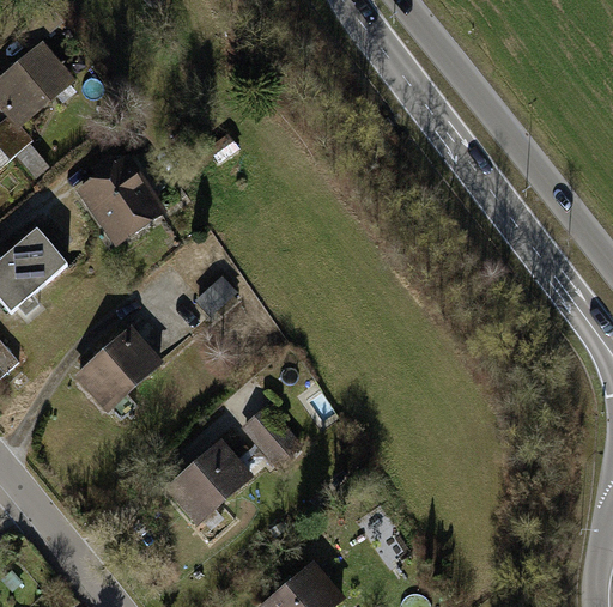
[(42,46),(0,76),(0,99),(19,126),(72,87),(42,46)]
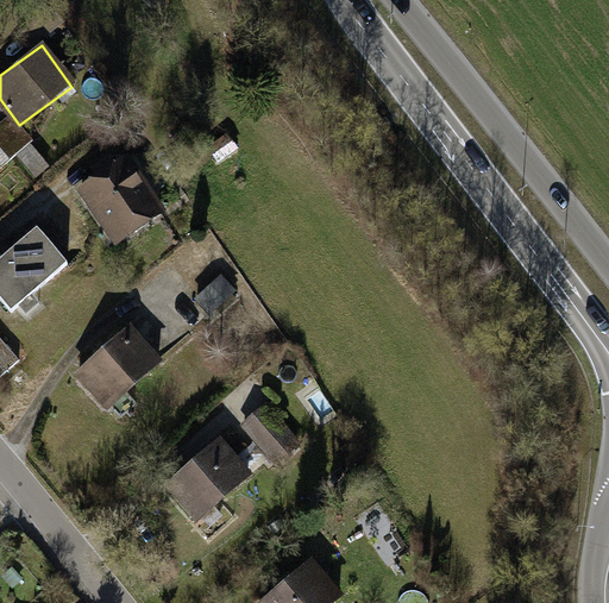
[(126,154),(79,184),(117,242),(164,209),(126,154)]
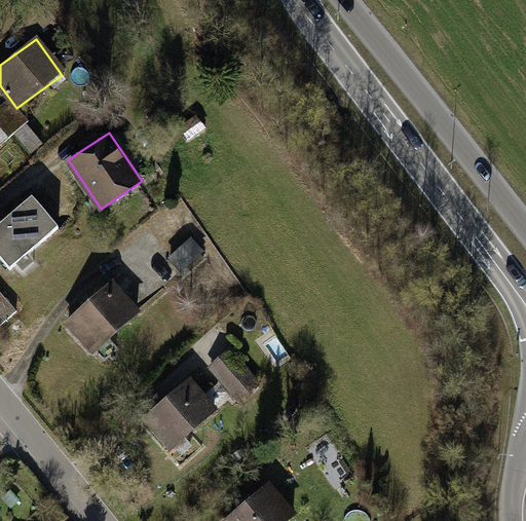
[(32,194),(0,220),(0,254),(10,267),(60,227),(32,194)]
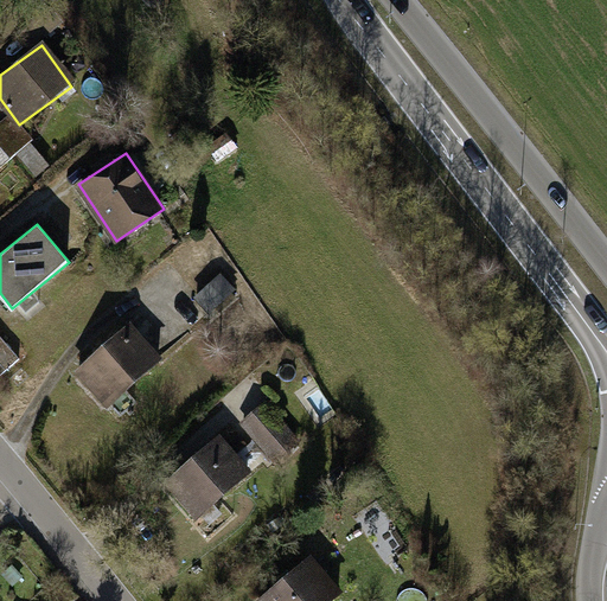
[(0,370),(24,351),(0,323),(0,370)]
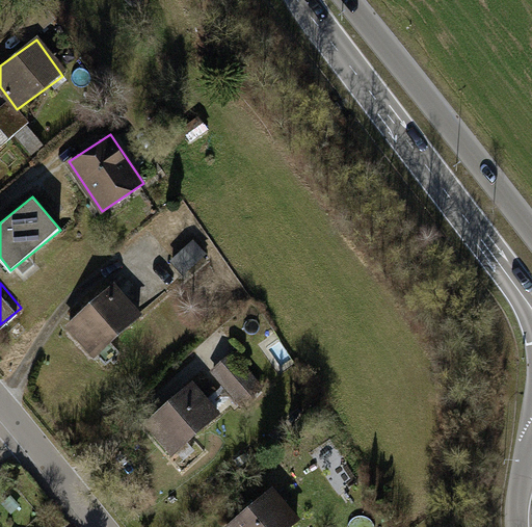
[(109,292),(63,324),(89,361),(135,327),(109,292)]
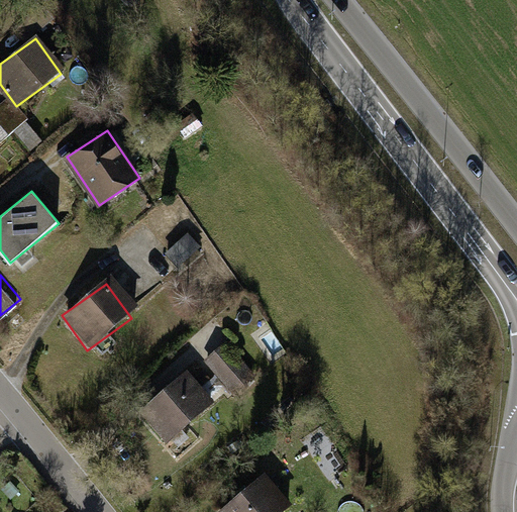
[(216,346),(207,356),(239,386),(248,376),(216,346)]
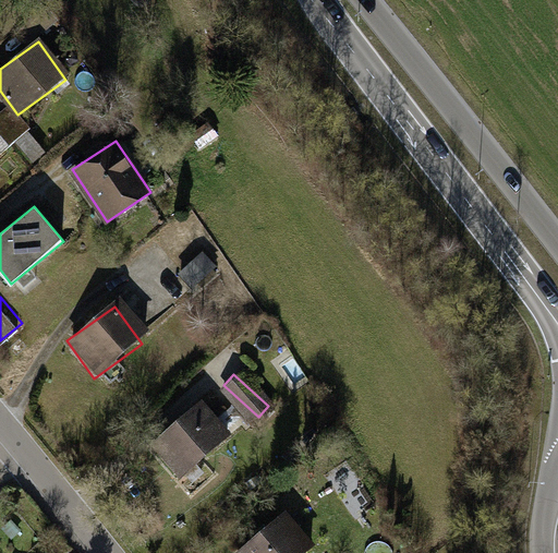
[(201,412),(153,446),(180,484),(228,449),(201,412)]
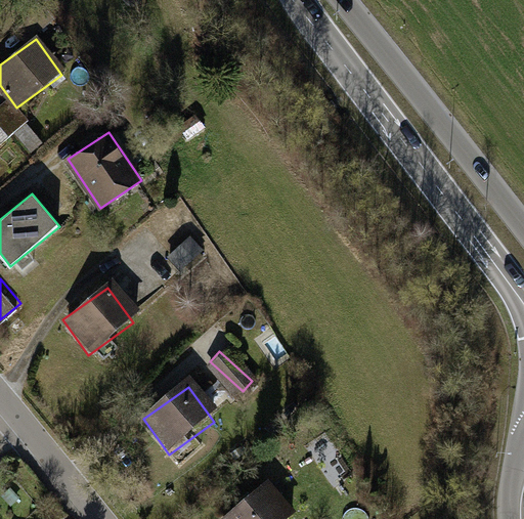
[(261,482),(216,515),(219,518),(285,518),(287,517),(261,482)]
